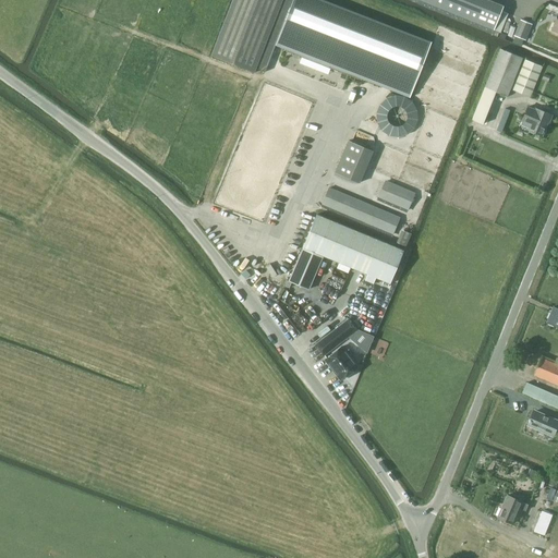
[(322,0),(231,0),(210,56),(255,73),(256,69),(265,72),(276,45),(284,49),(284,50),(361,81),(362,79),(410,97),(432,43),(322,0)]
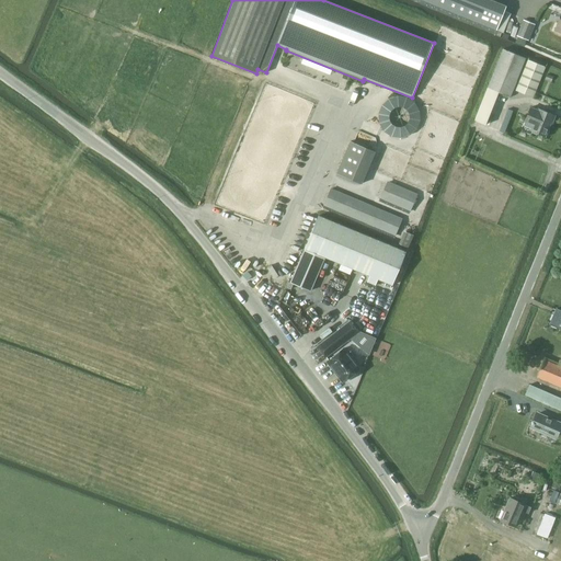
[(489,0),(421,0),(496,30),(506,7),(489,0)]
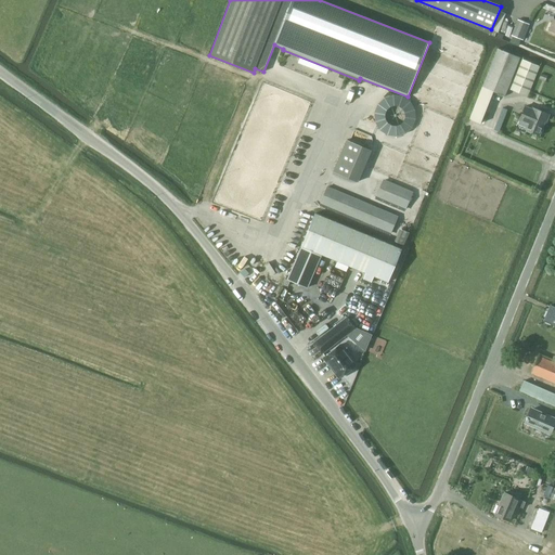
[(528,24),(518,20),(511,36),(521,40),(528,24)]
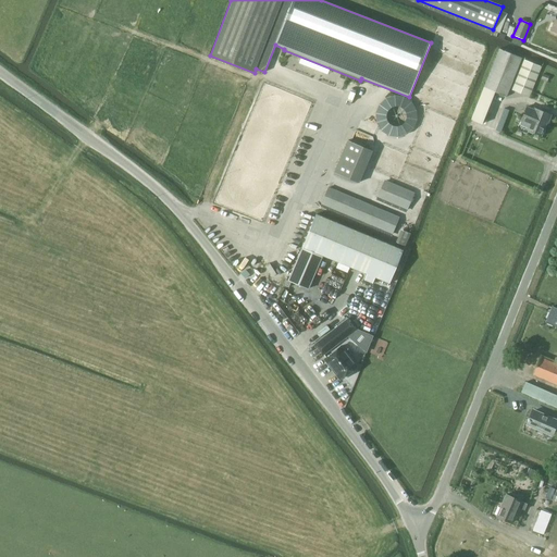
[(498,49),(483,86),(482,86),(469,119),(480,123),(493,90),(505,95),(519,58),(498,49)]
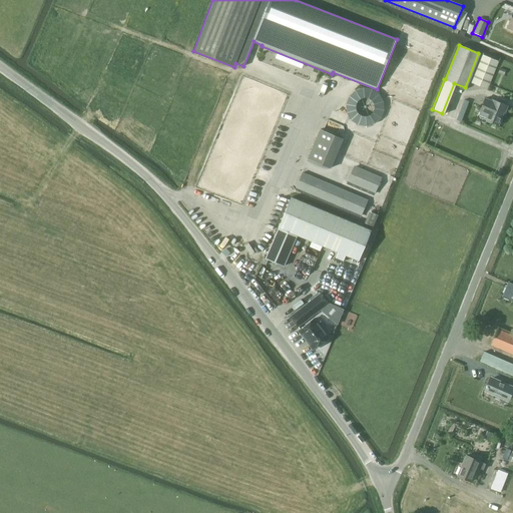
[(487,89),(498,61),(483,55),(472,82),(487,89)]
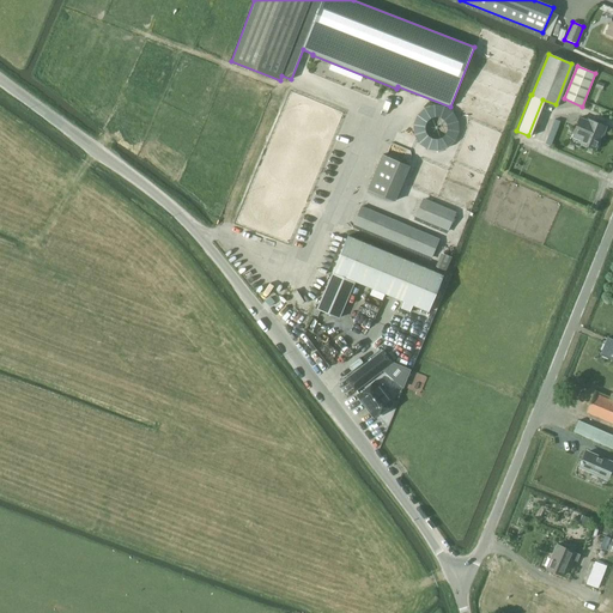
[(574,133),(583,137),(581,141),(596,147),(602,133),(604,134),(607,126),(588,119),(588,120),(581,116),(574,133)]
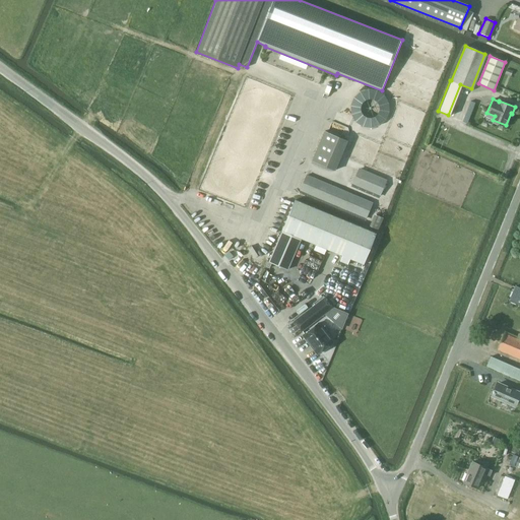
[(468,121),(476,102),(471,100),(463,120),(468,121)]
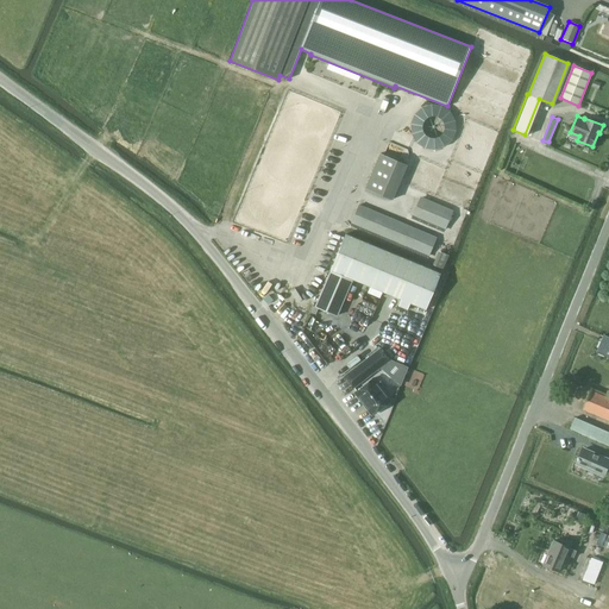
[(415,150),(412,157),(409,156),(395,189),(415,198),(428,164),(428,163),(431,156),(415,150)]
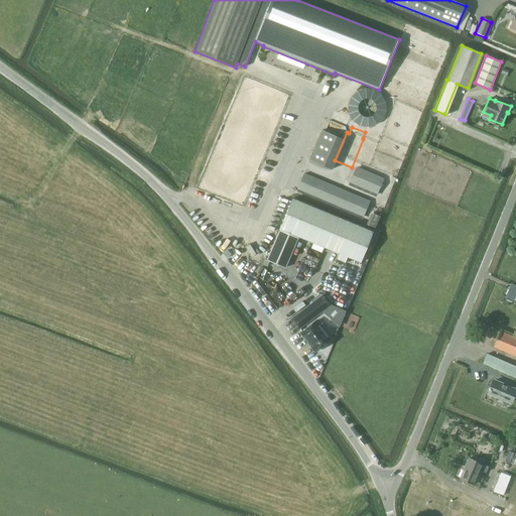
[(320,129),(308,159),(332,167),(343,137),(320,129)]
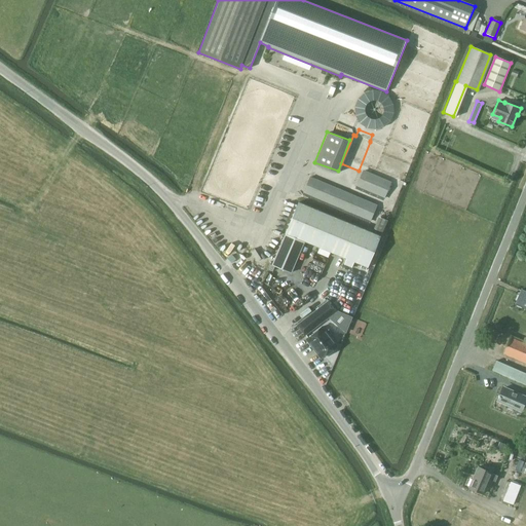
[(362,172),(357,184),(384,196),(390,183),(362,172)]
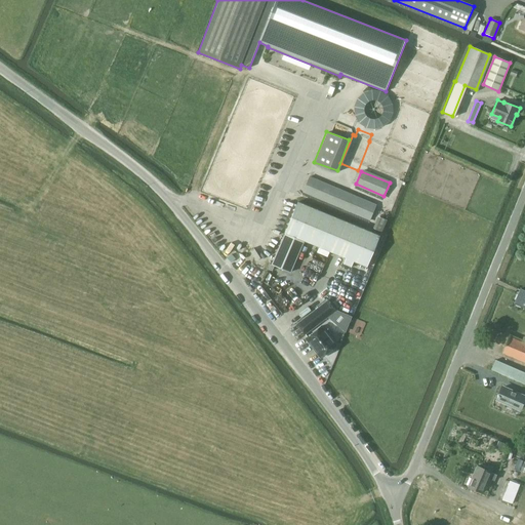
[(370,219),(377,203),(309,175),(301,191),(370,219)]
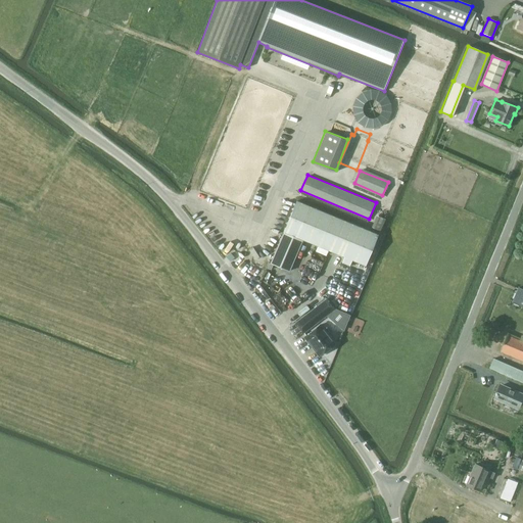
[(373,250),(366,247),(372,232),(296,200),(284,231),(359,263),(361,258),(368,262),(373,250)]
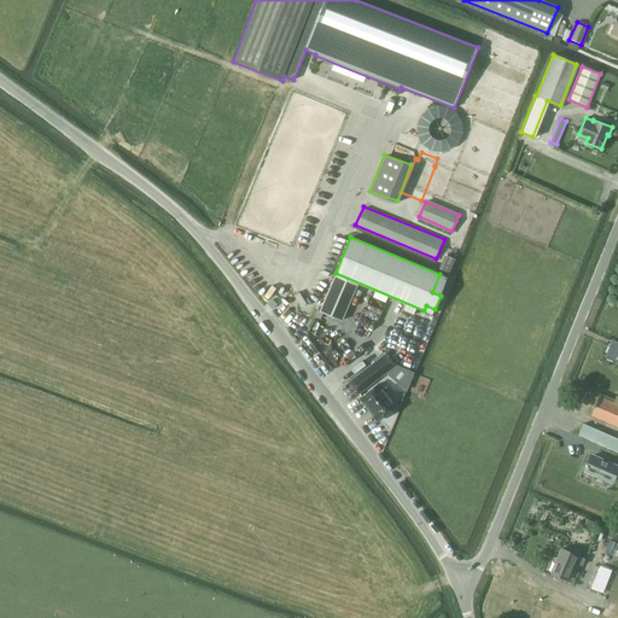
[(439,269),(449,273),(455,260),(445,255),(439,269)]
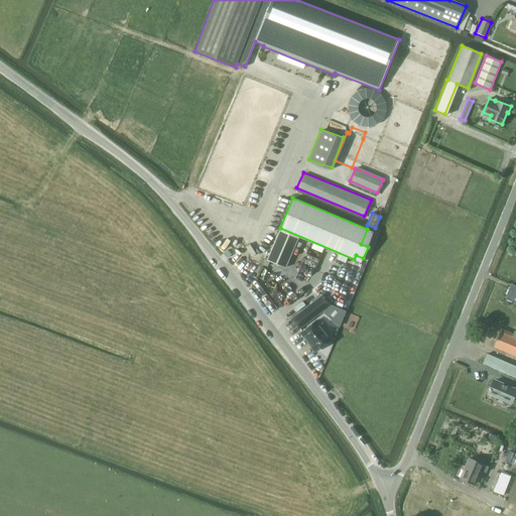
[(286,267),(298,238),(278,230),(266,259),(286,267)]
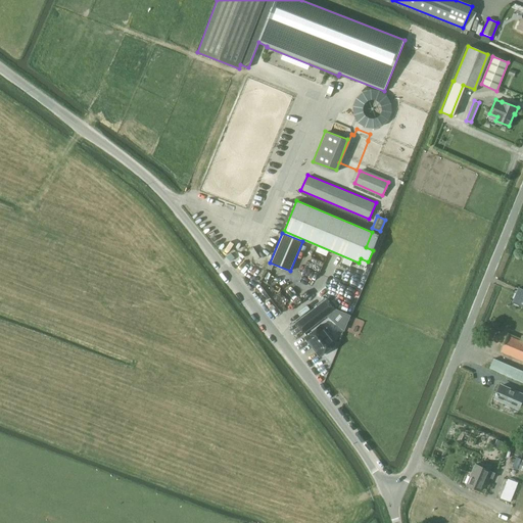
[(522,289),(517,287),(511,301),(517,303),(518,301),(522,302),(522,289)]
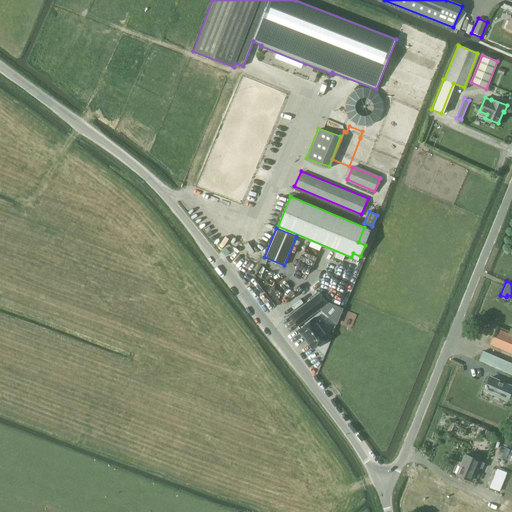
[(297,326),(327,302),(320,293),(290,316),(297,326)]
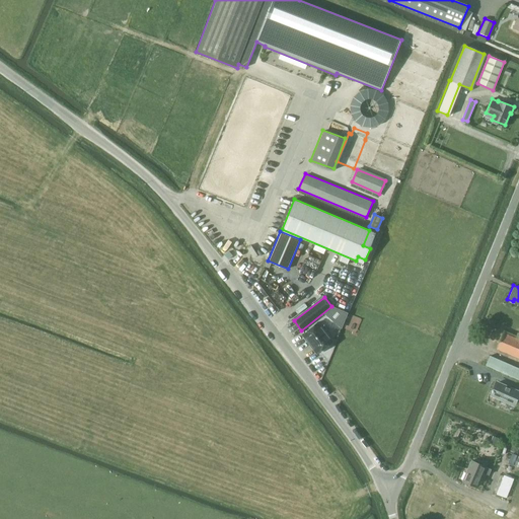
[(317,354),(332,342),(317,322),(302,335),(317,354)]
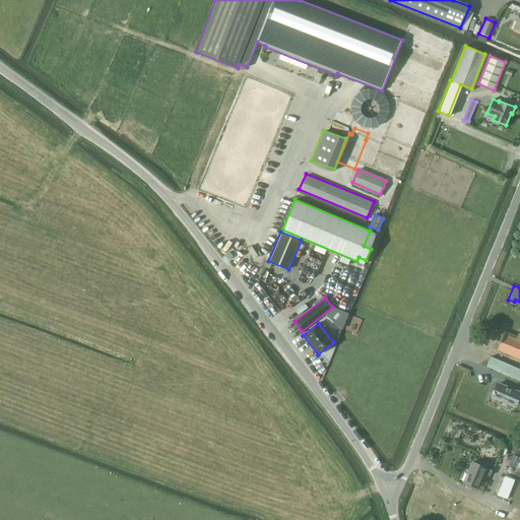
[(519,360),(519,340),(505,334),(498,350),(519,360)]
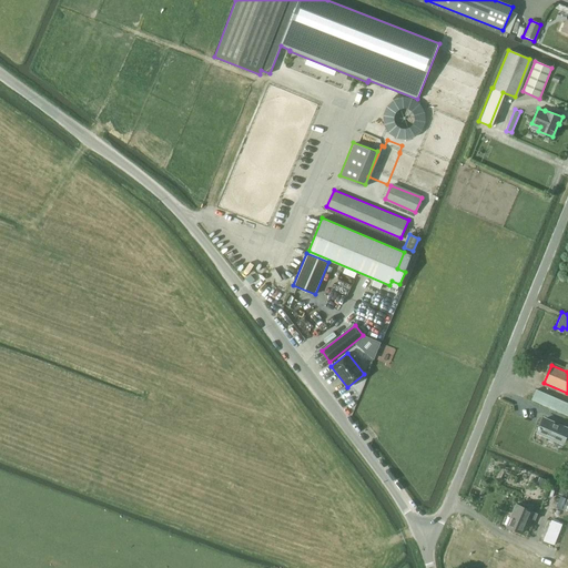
[(567,403),(536,389),(531,399),(567,415),(567,403)]
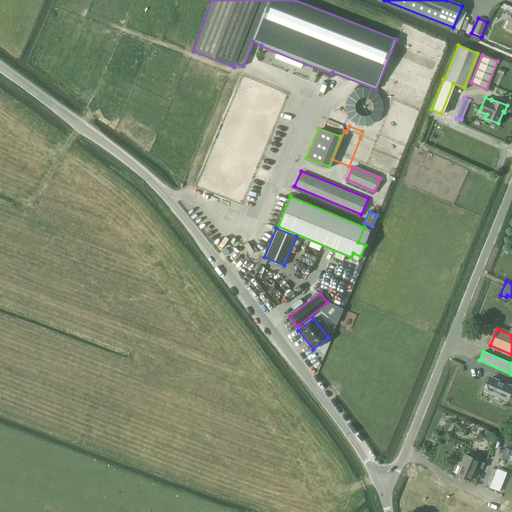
[(511,392),(511,386),(492,378),(487,389),(509,398),(511,392)]
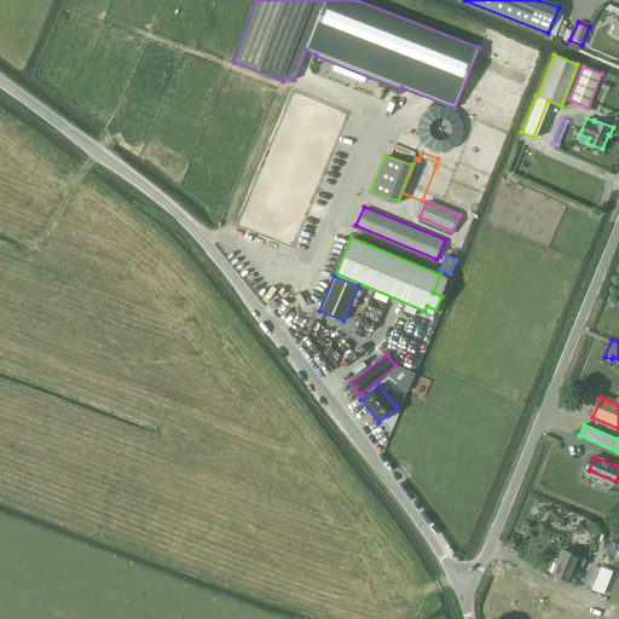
[(586,560),(580,557),(582,556),(566,550),(555,573),(571,580),(578,565),(583,567),(586,560)]
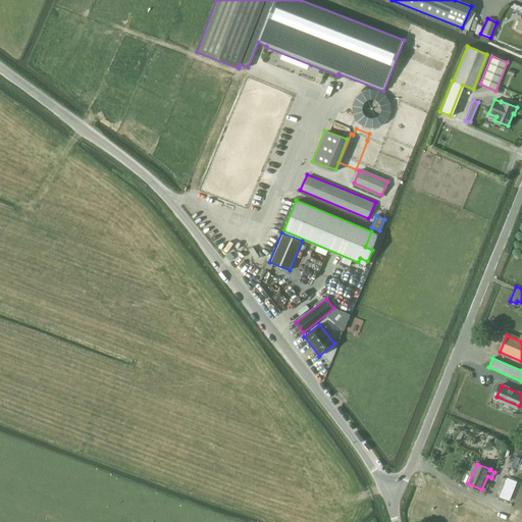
[(510,499),(518,480),(507,476),(500,494),(510,499)]
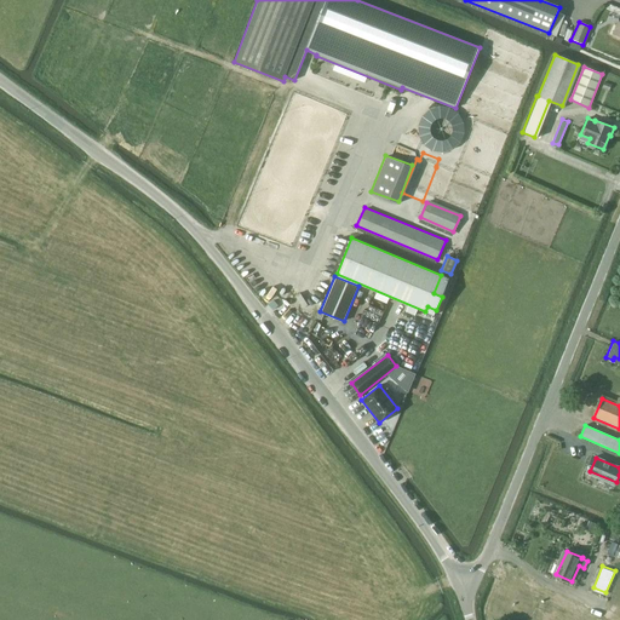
[(600,619),(541,597),(532,619),(600,619)]
